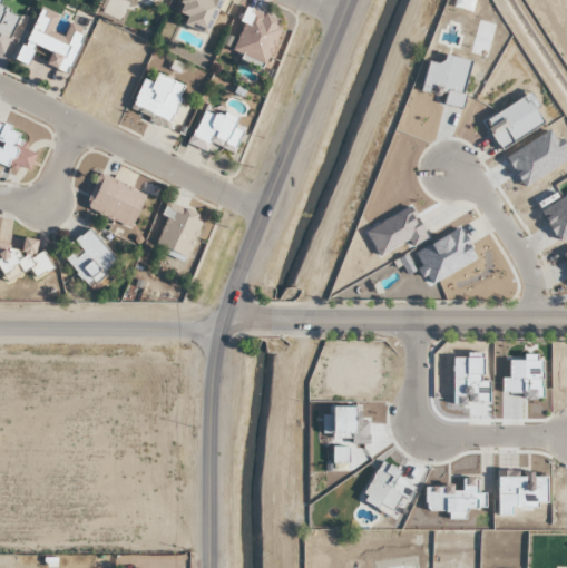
[(0,0),(0,50),(5,52),(21,13),(0,5),(2,0),(0,0)]
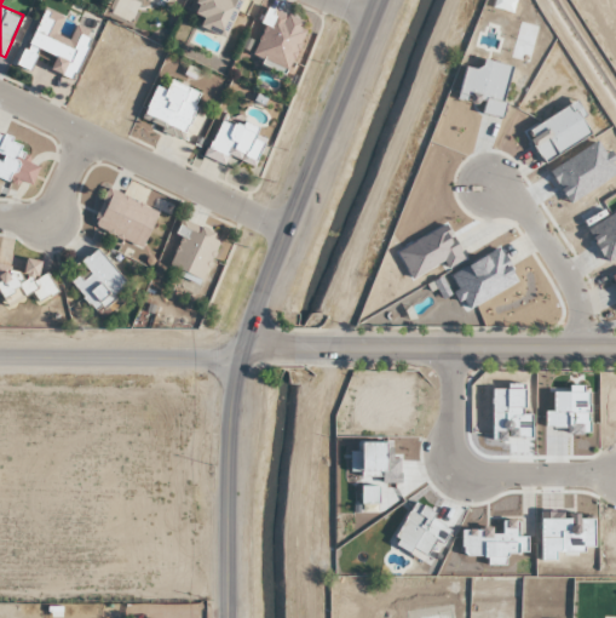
[(200,23),(225,36),(243,0),(196,0),(191,11),(203,17),(200,23)]
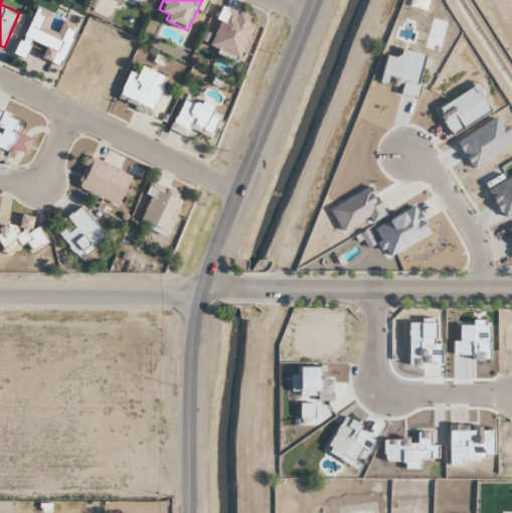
[(62,63),(80,26),(64,19),(58,31),(47,26),(53,13),(37,6),(15,51),(28,57),(32,49),(62,63)]
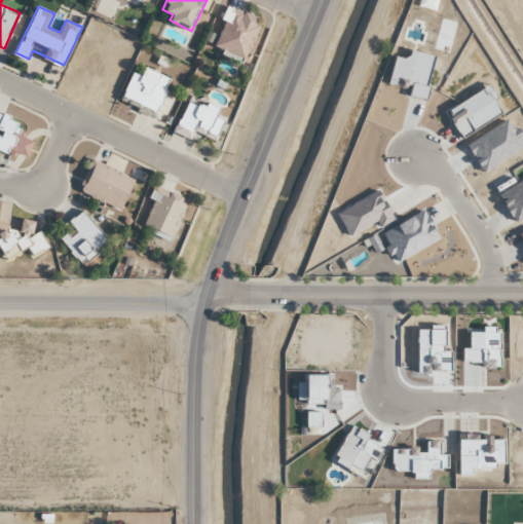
[(215,46),(247,59),(262,17),(229,6),(215,46)]
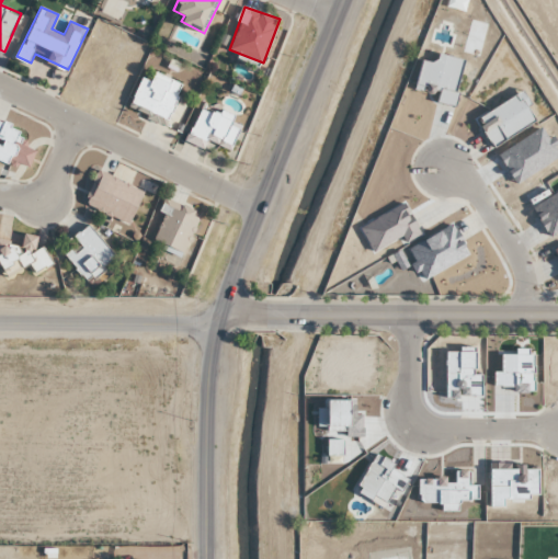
[(143,76),(131,103),(169,120),(184,83),(156,71),(151,80),(143,76)]
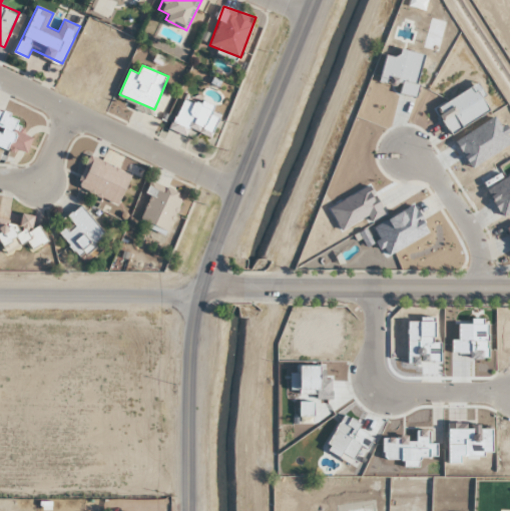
[(220,117),(210,113),(213,106),(184,95),(174,121),(212,137),(220,117)]
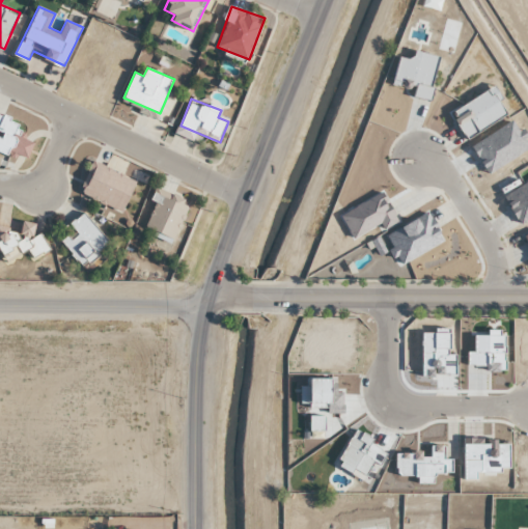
[(0,148),(28,159),(34,140),(18,135),(23,121),(0,112),(0,148)]
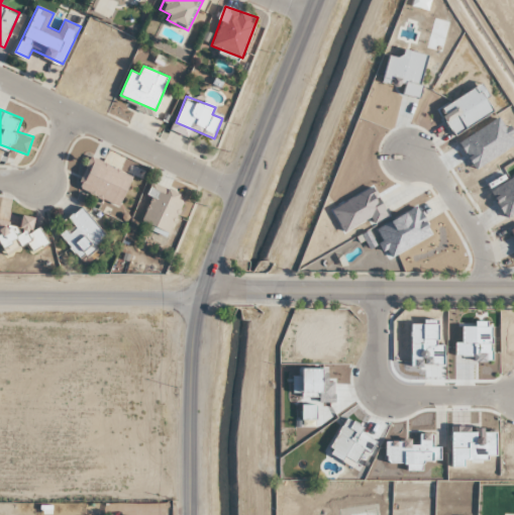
[(120,206),(133,176),(92,157),(78,186),(120,206)]
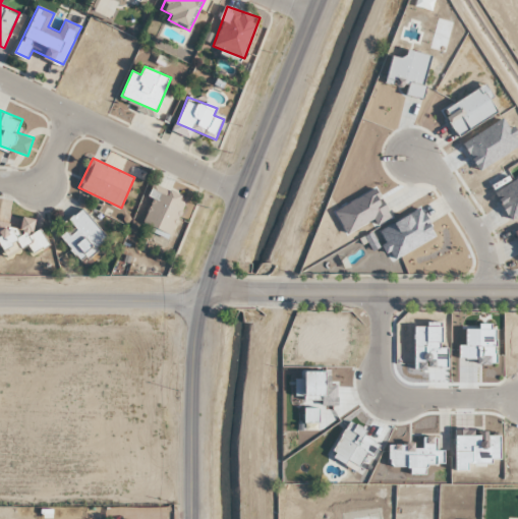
[(170,236),(186,197),(155,184),(138,223),(170,236)]
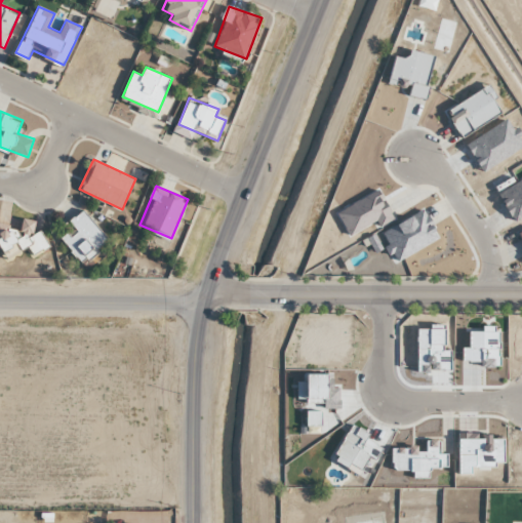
[(75,228),(63,237),(83,263),(110,242),(84,209),(69,220),(75,228)]
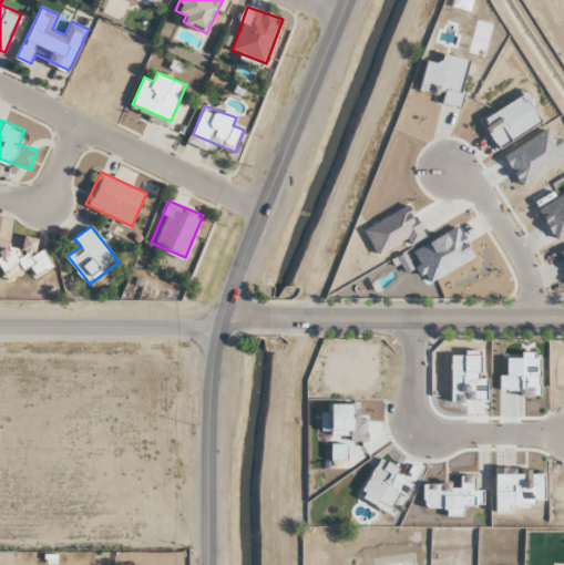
[(0,262),(10,279),(31,267),(37,277),(55,266),(44,247),(40,249),(32,235),(22,242),(27,248),(16,254),(6,237),(0,239),(0,262)]
